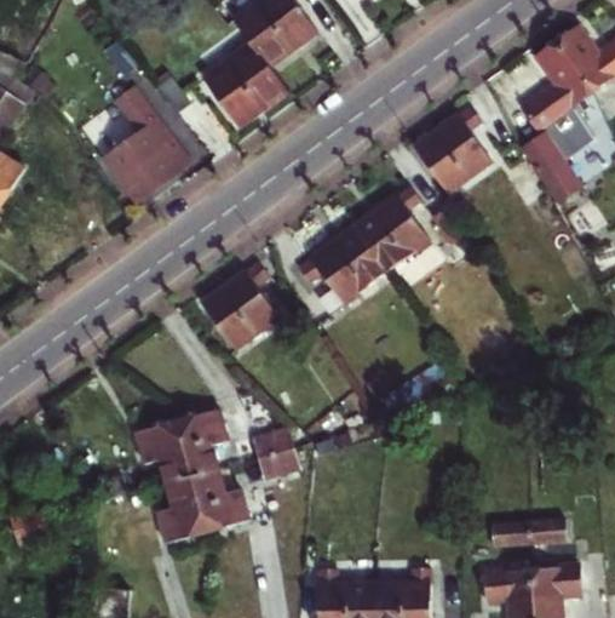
[(319,32),(294,0),(256,0),(231,18),(249,43),(269,67),(297,47),(319,32)]
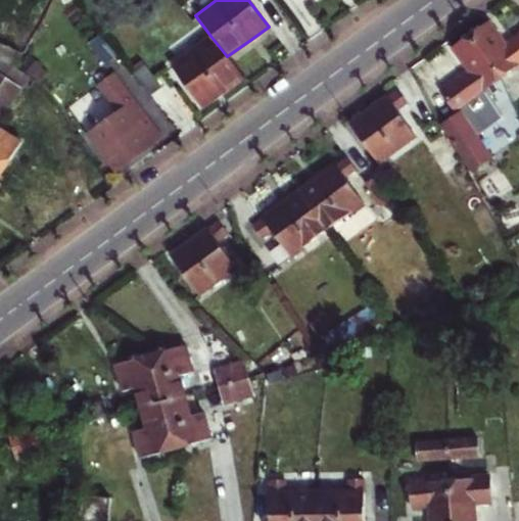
[(506,45),(489,22),(471,36),(502,77),(518,65),(518,66),(518,34),(517,36),(506,45)]
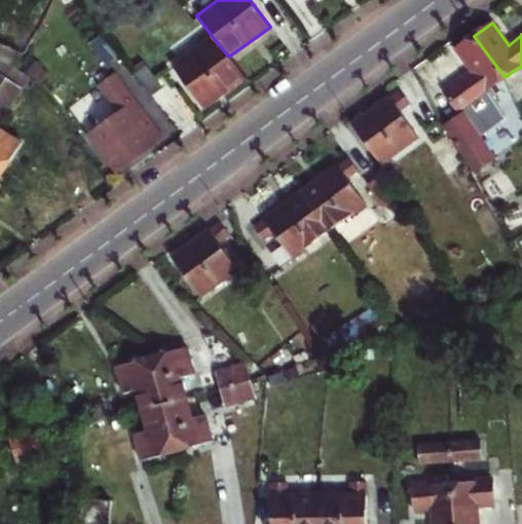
[(32,32),(22,50),(38,76),(54,66),(32,32)]
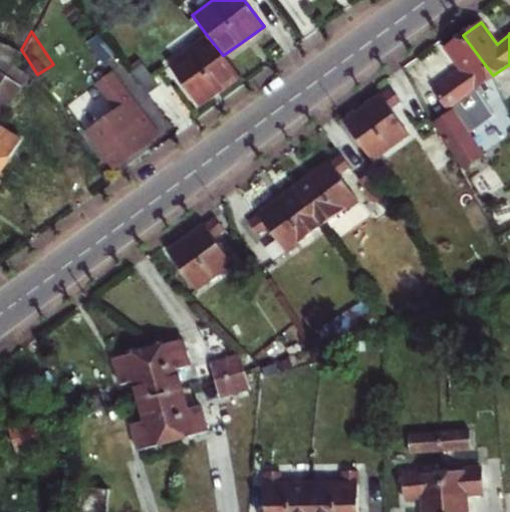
[(238,74),(223,55),(207,35),(171,60),(199,101),(215,90),(238,74)]
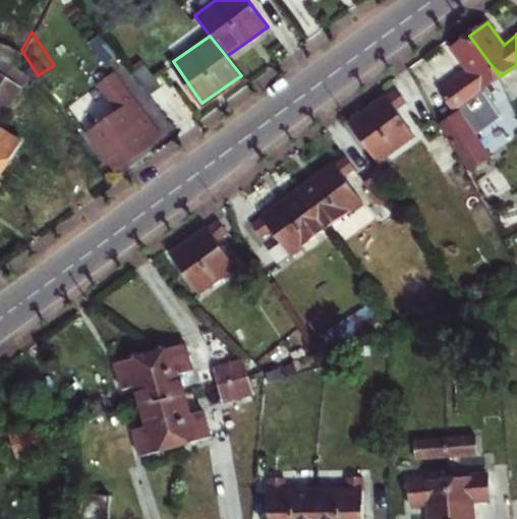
[(481,91),(500,76),(469,36),(451,49),(467,71),(457,79),(442,91),(457,113),(440,125),(465,168),(487,154),(472,131),(498,115),(481,91)]
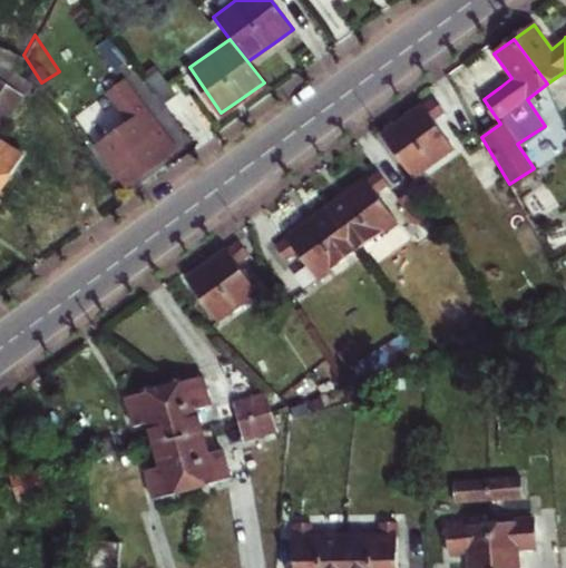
[(0,78),(10,85),(23,55),(0,46),(0,78)]
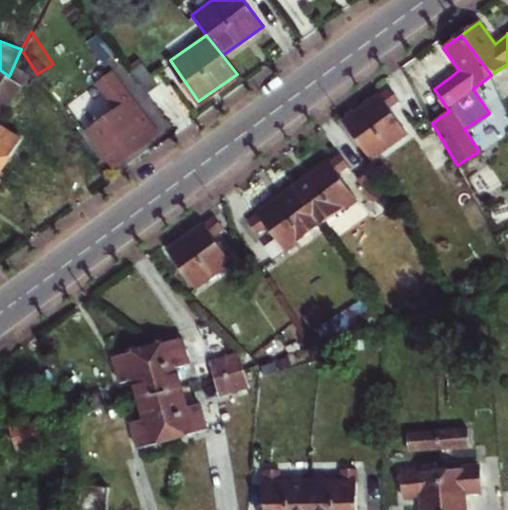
[(30,87),(37,74),(21,49),(9,76),(22,84),(30,87)]
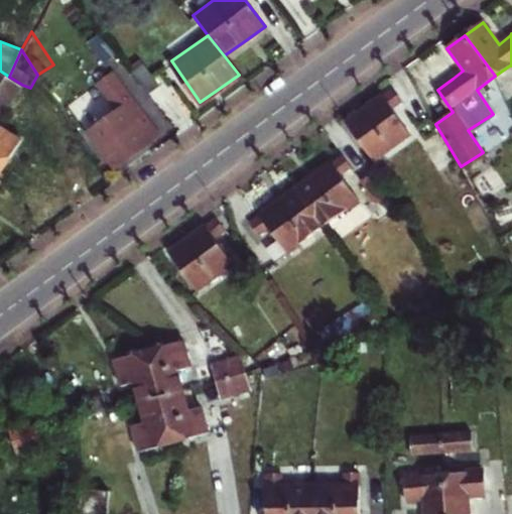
[(119,109),(89,130),(114,166),(149,142),(159,135),(109,62),(94,73),(119,109)]
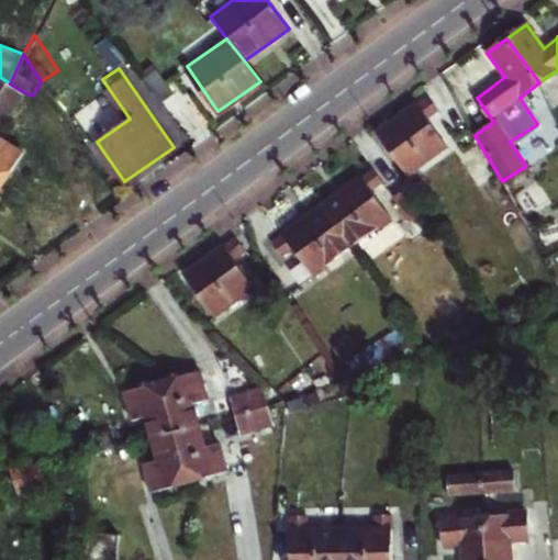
[(0,97),(10,84),(0,77),(0,97)]
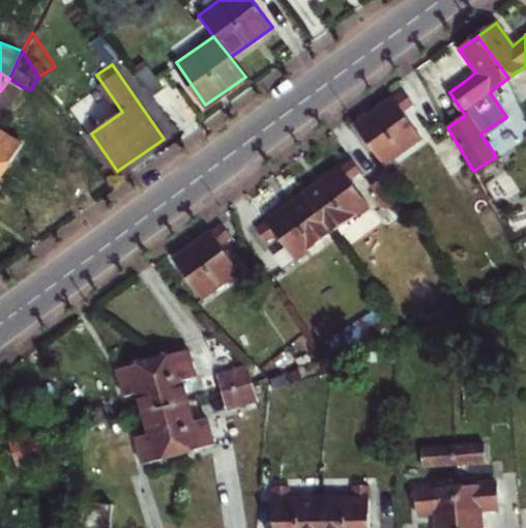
[(0,110),(5,113),(23,87),(9,79),(0,91),(0,110)]
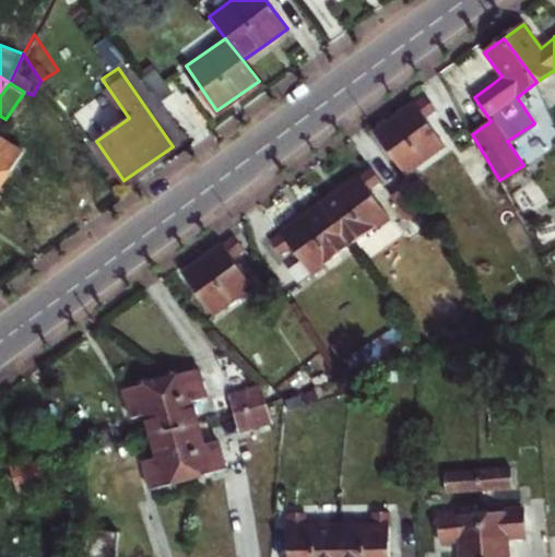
[(425,119),(437,110),(427,96),(400,115),(377,132),(405,172),(444,144),(425,119)]
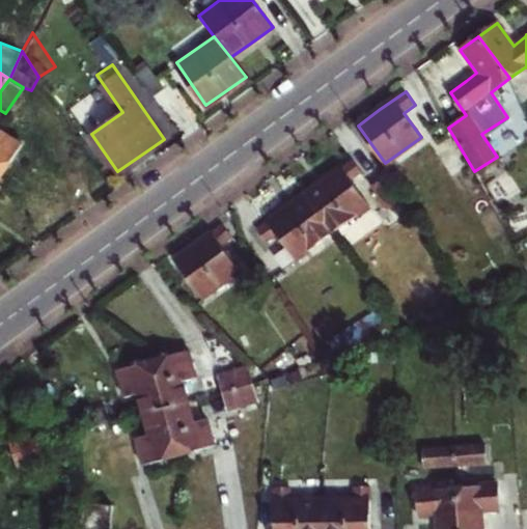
[(0,170),(2,171),(22,142),(14,136),(0,128),(0,170)]
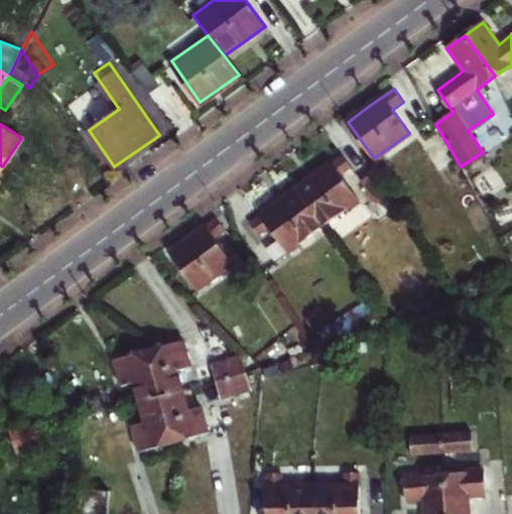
[(322,226),(359,200),(341,174),(352,167),(351,166),(343,154),(308,179),(298,186),(295,188),(322,226)]
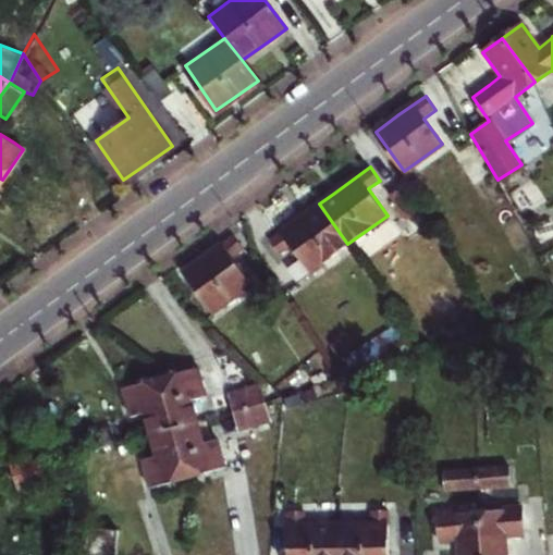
[(380,181),(396,204),(410,194),(393,169),(379,180),(380,181)]
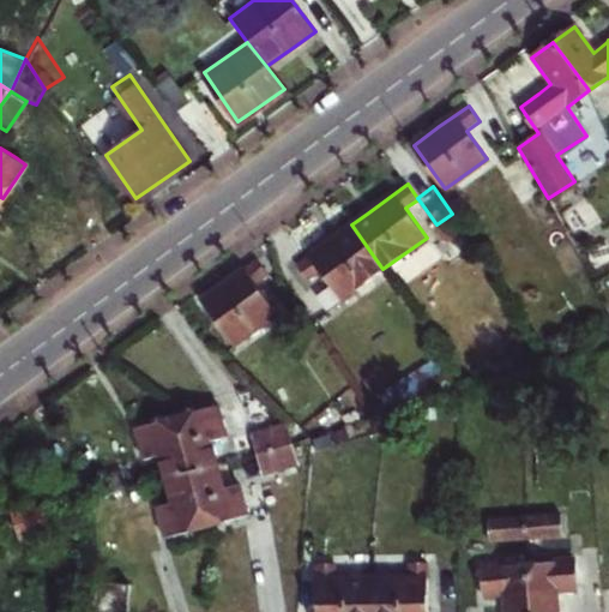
[(341,299),(383,269),(351,225),(329,240),(297,263),(308,277),(319,270),(341,299)]
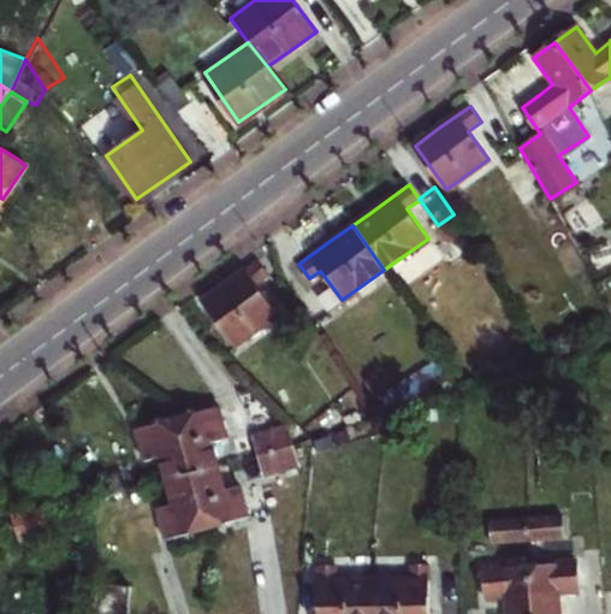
[(270,254),(259,261),(270,276),(279,267),(270,254)]
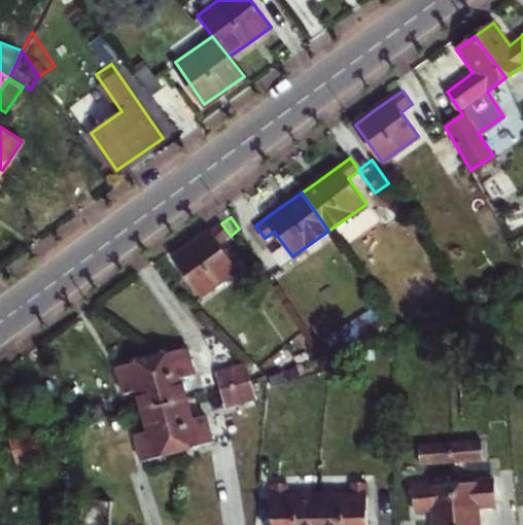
[(239,269),(220,243),(231,236),(221,223),(220,225),(217,226),(197,241),(173,258),(201,296),(239,269)]
